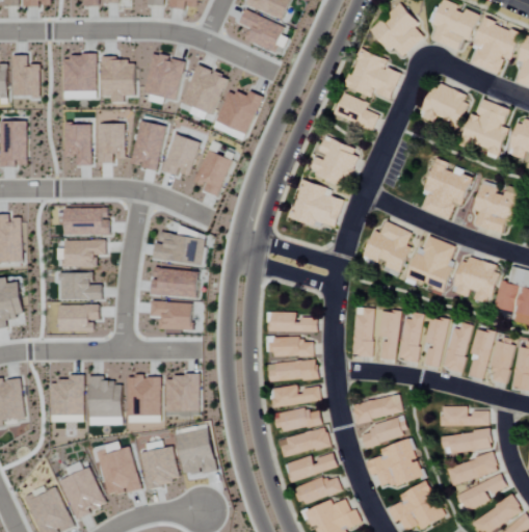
[(168,0),(168,6),(194,9),(195,0),(168,0)]
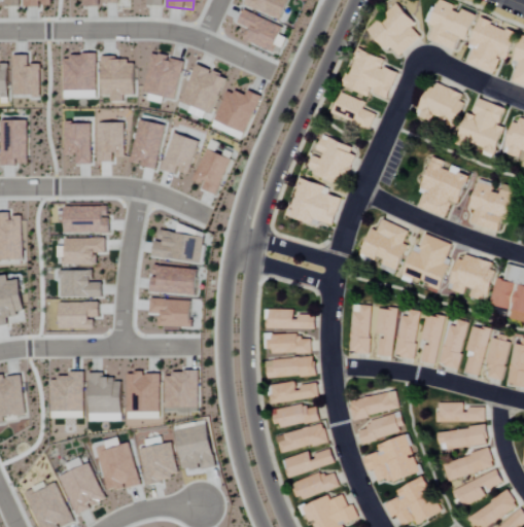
[(245,0),(244,4),(277,20),(286,0),(245,0)]
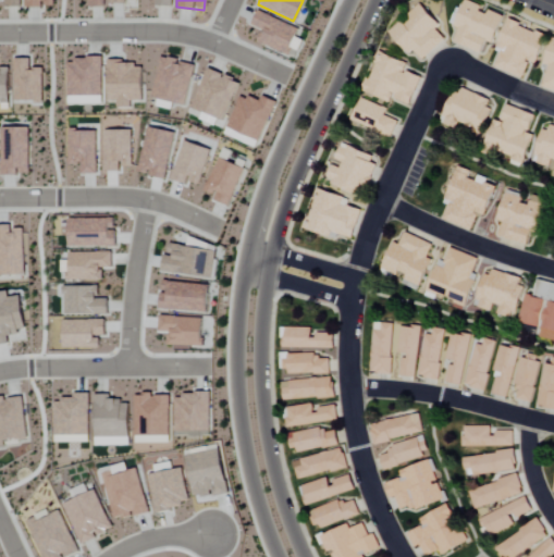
[(450,40),(479,53),(484,40),(491,44),(502,19),(479,8),(479,5),(466,0),(463,0),(451,28),(455,31),(450,40)]
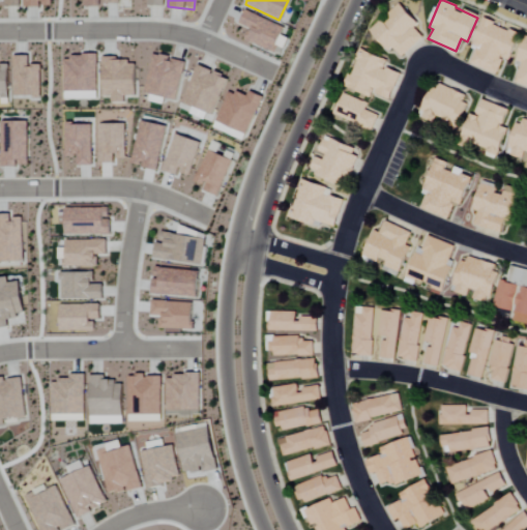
[(398,59),(420,37),(412,27),(417,23),(398,2),(370,29),(398,59)]
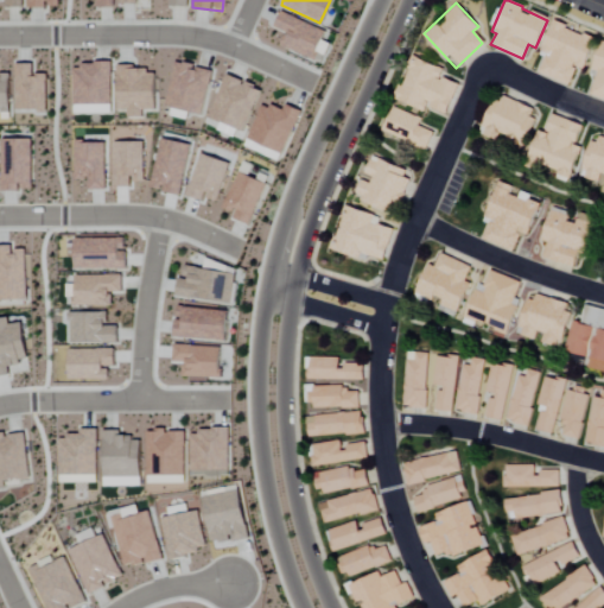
[(284,32),(278,45),(312,59),(324,31),(278,12),(272,27),(284,32)]
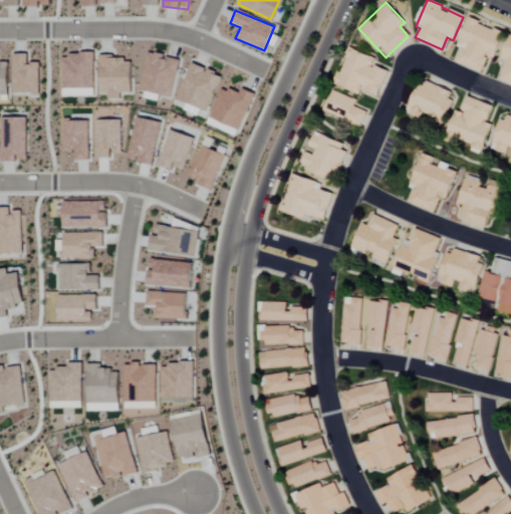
[(454,61),(479,72),(487,56),(492,58),(503,33),(467,17),(456,42),(461,45),(454,61)]
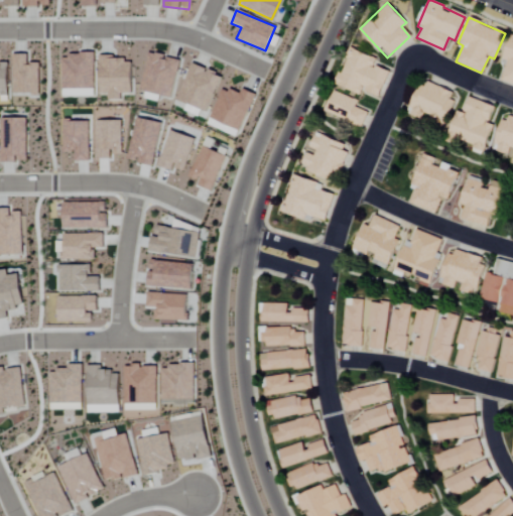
[(499,80),(512,84),(512,38),(509,37),(502,59),(505,61),(499,80)]
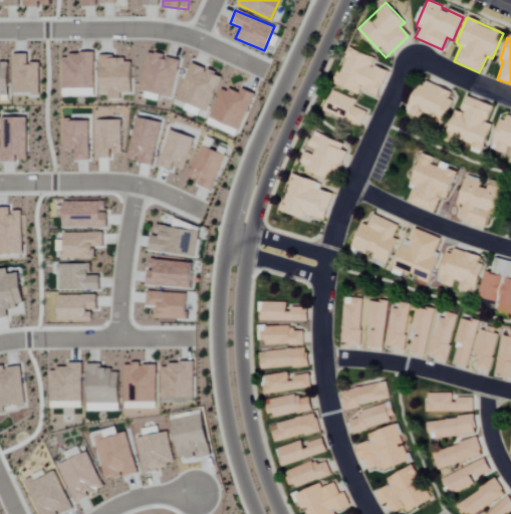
[(376,96),(386,69),(370,65),(373,57),(347,49),(335,86),(358,93),(359,91),(376,96)]
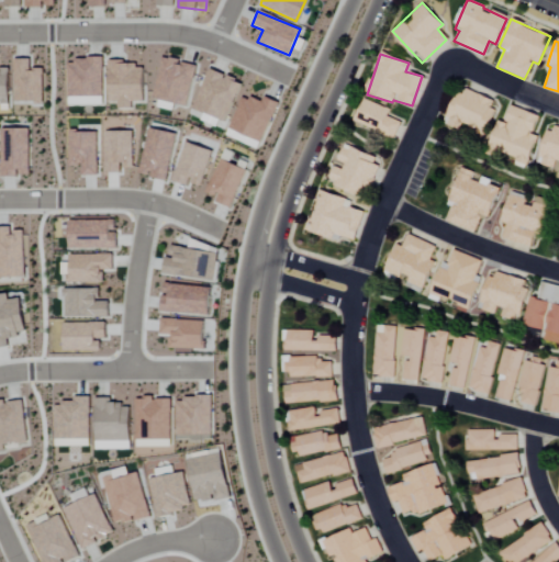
[(183,107),(193,66),(176,62),(176,59),(159,55),(148,100),(161,102),(160,108),(168,110),(169,103),(183,107)]
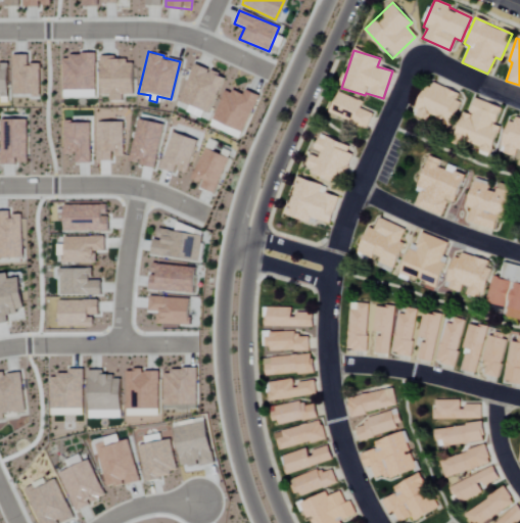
[(38,64),(26,64),(26,55),(11,54),(10,94),(37,95),(38,64)]
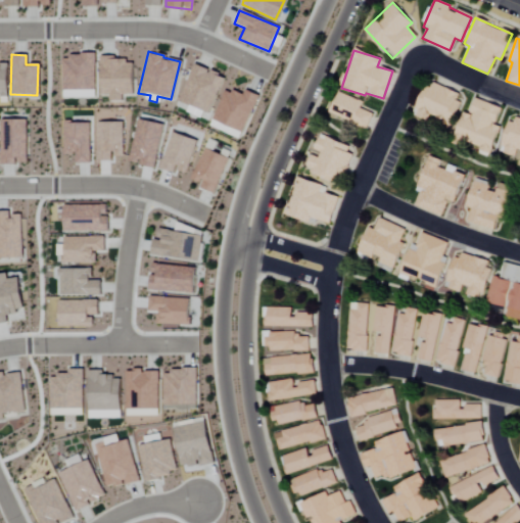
[(93,90),(93,55),(60,55),(60,91),(93,90)]
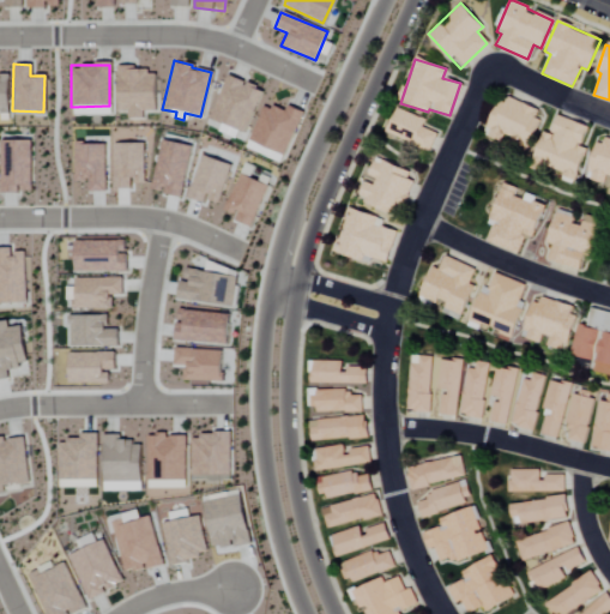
[(116,110),(126,110),(126,118),(142,119),(142,110),(153,110),(155,70),(116,68),(116,110)]
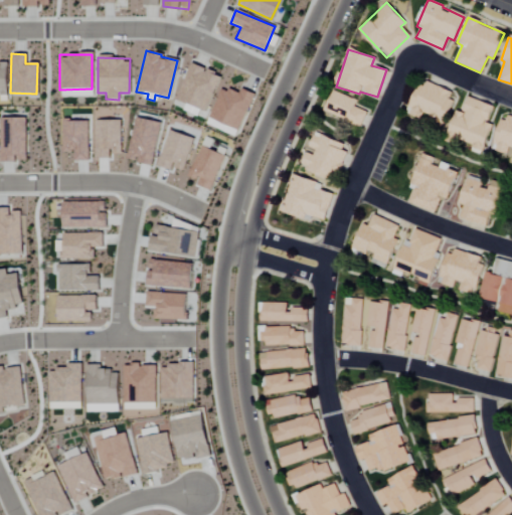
[(205,111),(218,74),(188,63),(175,101),(205,111)]
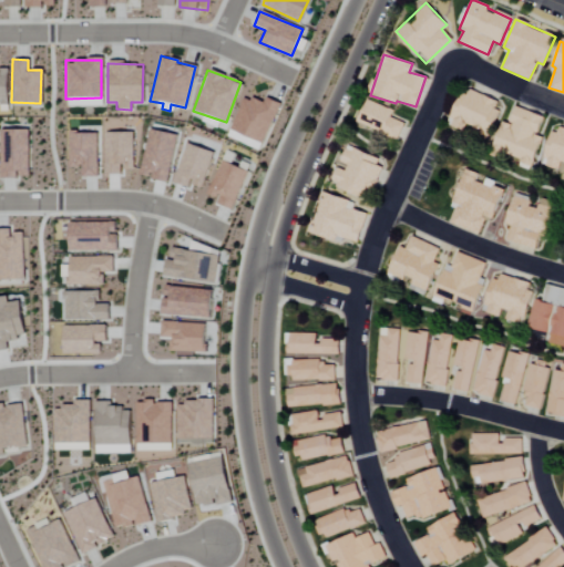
[(458,89),(448,125),(462,129),(463,127),(490,135),(496,111),(493,110),(496,100),(458,89)]
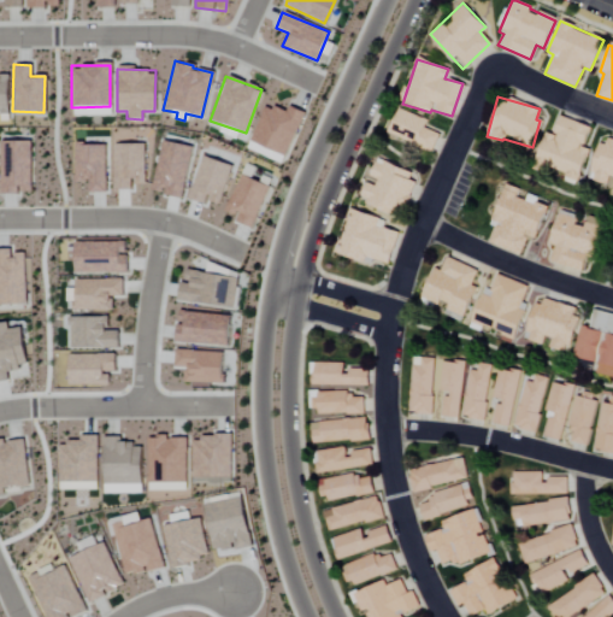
[(283,157),(302,112),(287,105),(283,113),(264,104),(248,141),(283,157)]
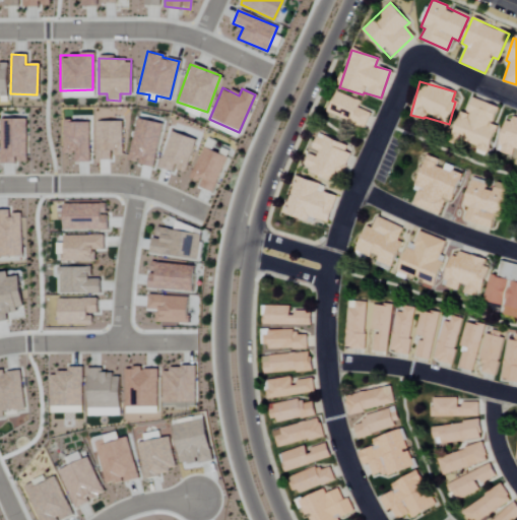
[(326,113),(363,128),(369,113),(357,108),(360,103),(334,92),(326,113)]
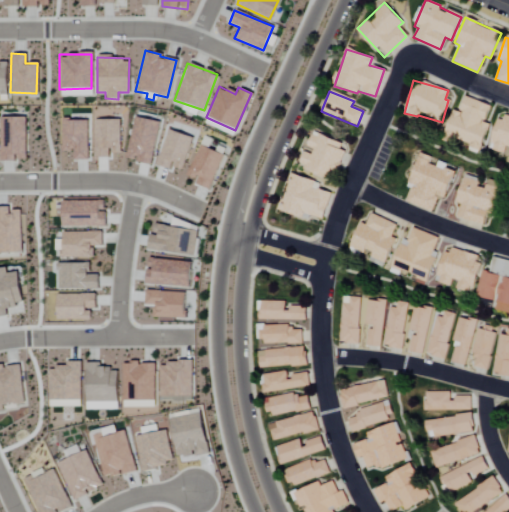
[(489,105),(463,96),(458,111),(452,109),(444,133),(481,146),(488,123),(484,122),(489,105)]
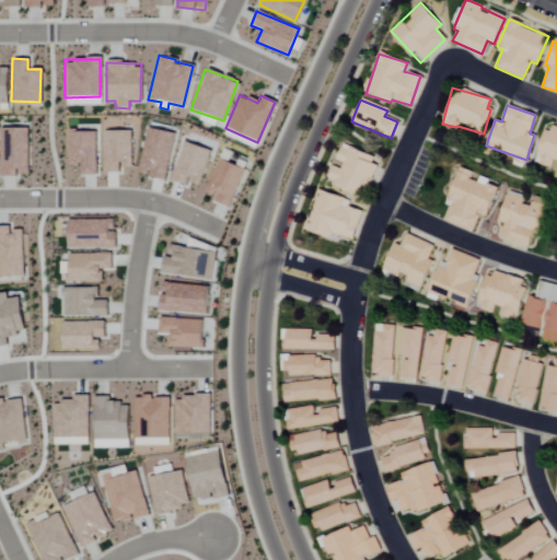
[(533,163),(552,168),(556,170),(556,126),(553,125),(550,132),(544,130),(533,163)]
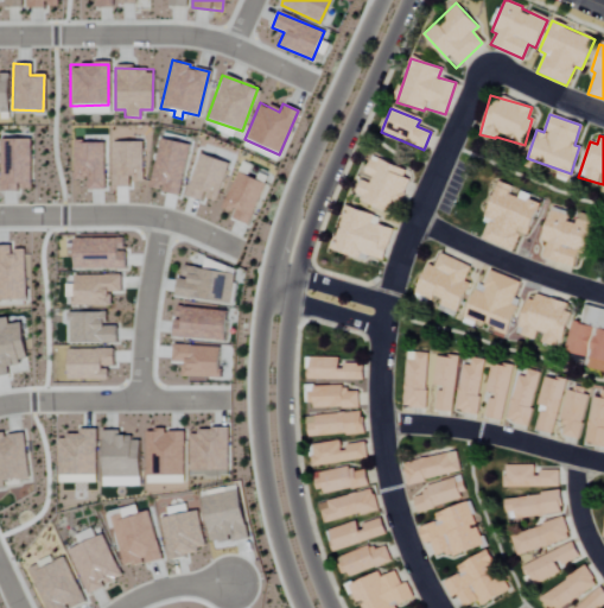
[(0,190),(29,190),(29,139),(0,139),(0,190)]
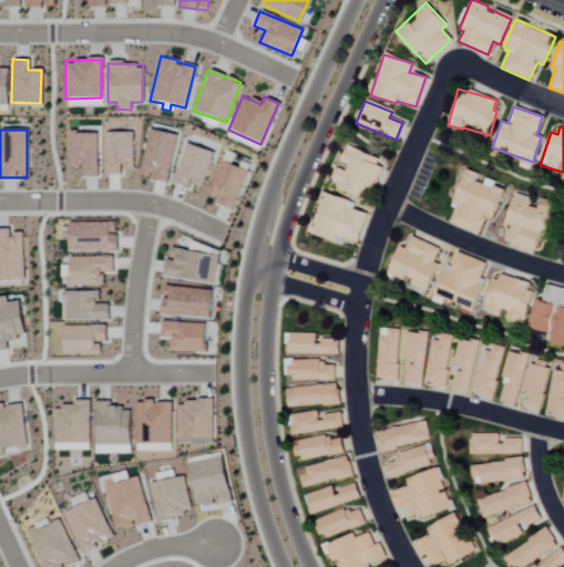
[(174,134),(146,130),(139,177),(166,182),(174,134)]
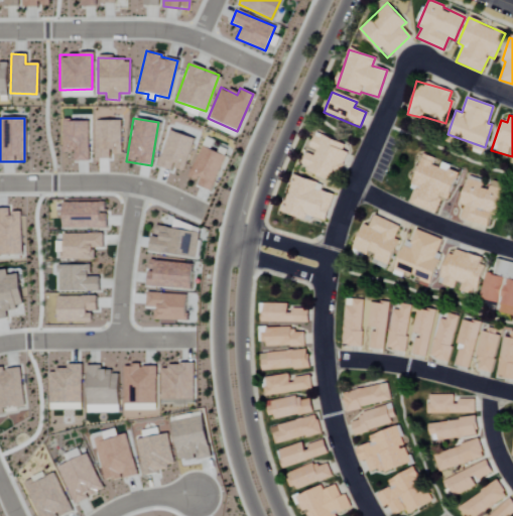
[(93,158),(109,158),(109,154),(119,154),(120,121),(94,120),(93,158)]
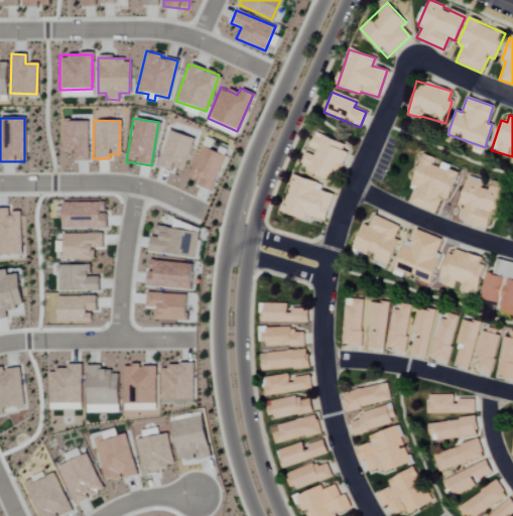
[(87,121),(61,121),(61,152),(73,152),(73,161),(87,161),(87,121)]
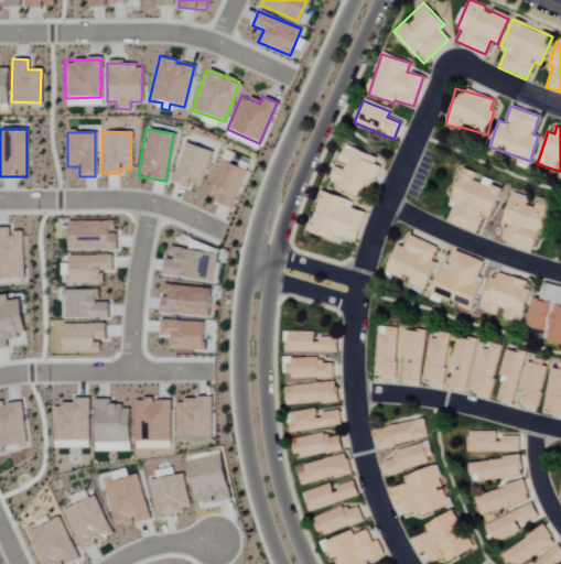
[(171,181),(198,190),(211,151),(183,142),(171,181)]
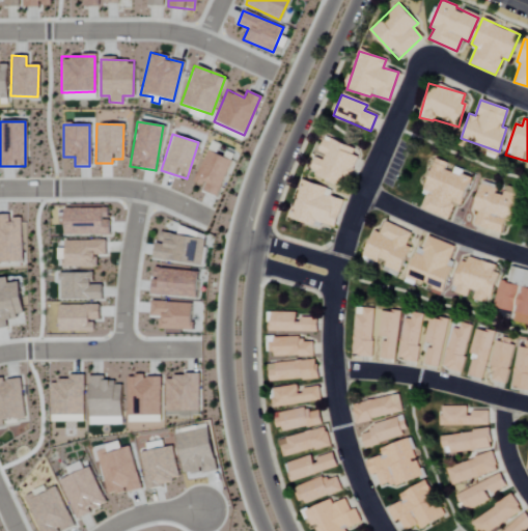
[(338,185),(340,178),(346,182),(358,151),(323,137),(315,155),(314,154),(307,172),(338,185)]
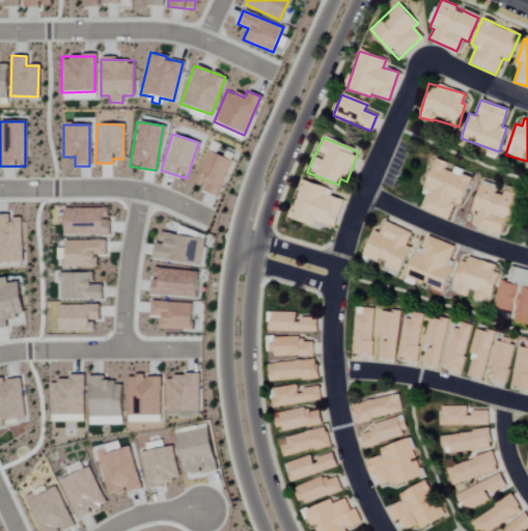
[(229,158),(204,150),(194,184),(203,186),(201,191),(218,196),(229,158)]
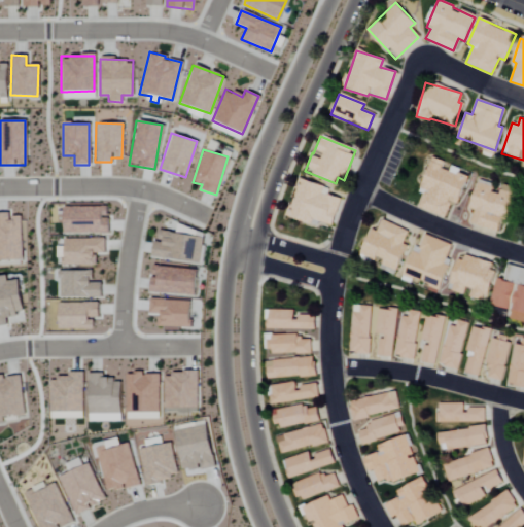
[(416,207),(444,218),(449,204),(455,206),(467,175),(449,168),(447,171),(439,168),(442,161),(430,156),(419,187),(423,189),(416,207)]
